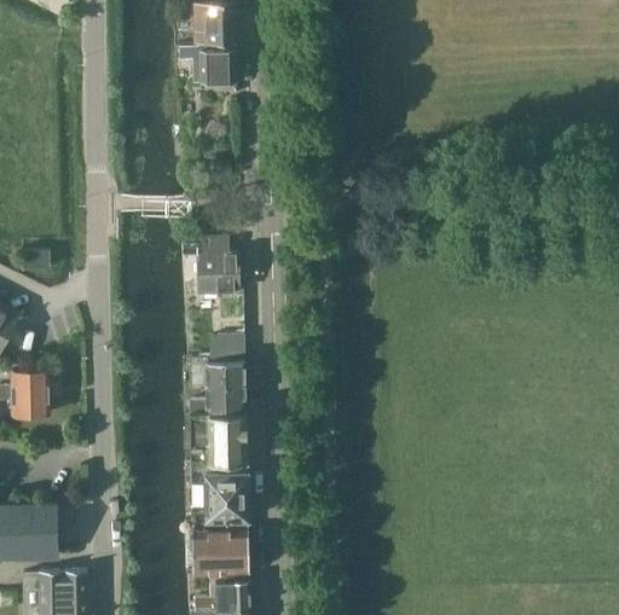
[(200,46),(237,46),(236,4),(195,5),(195,46),(200,46)]
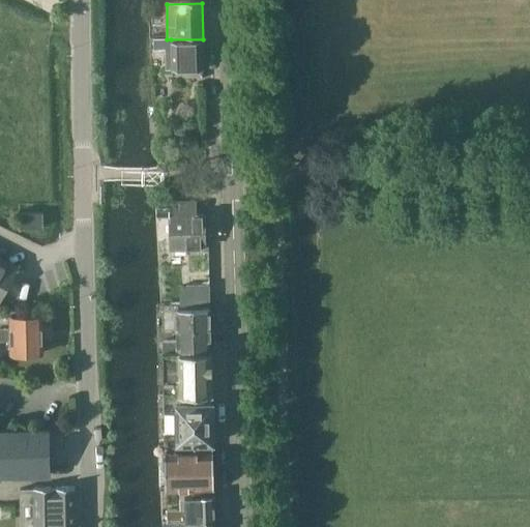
[(172,72),(203,72),(203,44),(171,44),(172,72)]
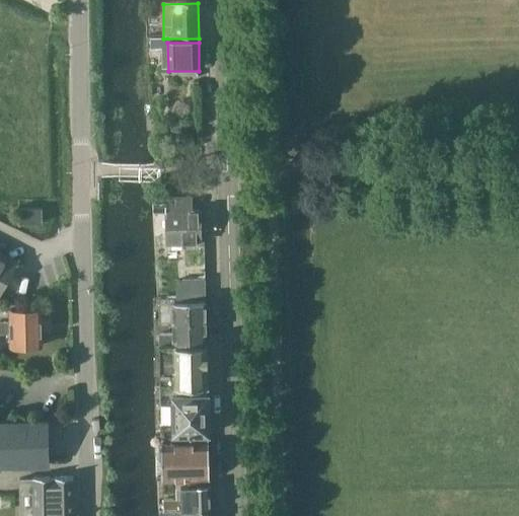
[(167,133),(177,132),(176,123),(167,124),(167,133)]
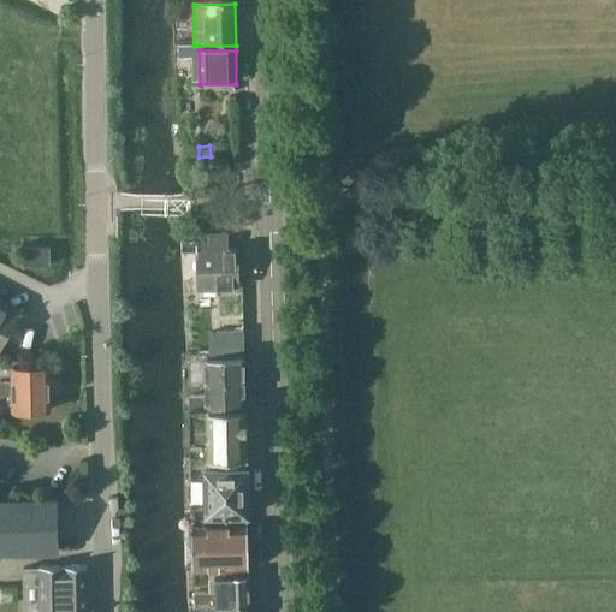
[(217,253),(215,238),(183,239),(183,254),(199,254),(200,292),(231,291),(231,307),(240,307),(240,291),(243,291),(242,253),(217,253)]
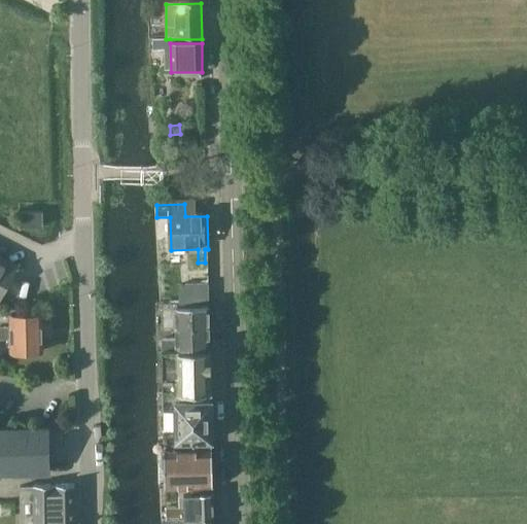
[(20,229),(42,229),(42,213),(20,214),(20,229)]
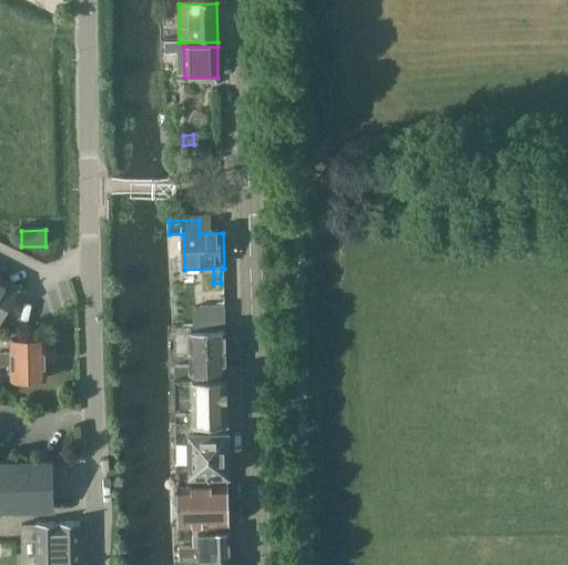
[(0,323),(16,294),(20,285),(0,274),(0,323)]
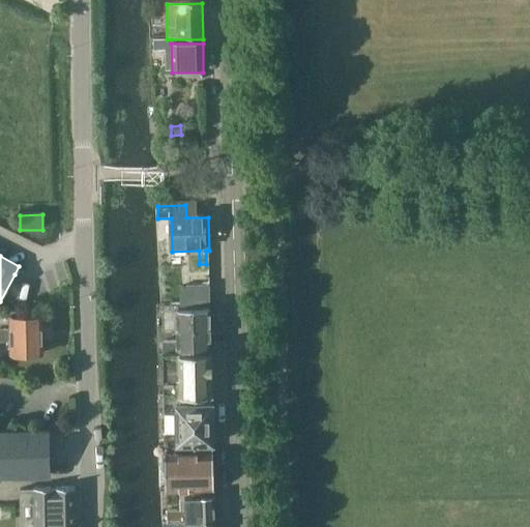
[(178,309),(207,308),(207,289),(177,290),(178,309)]
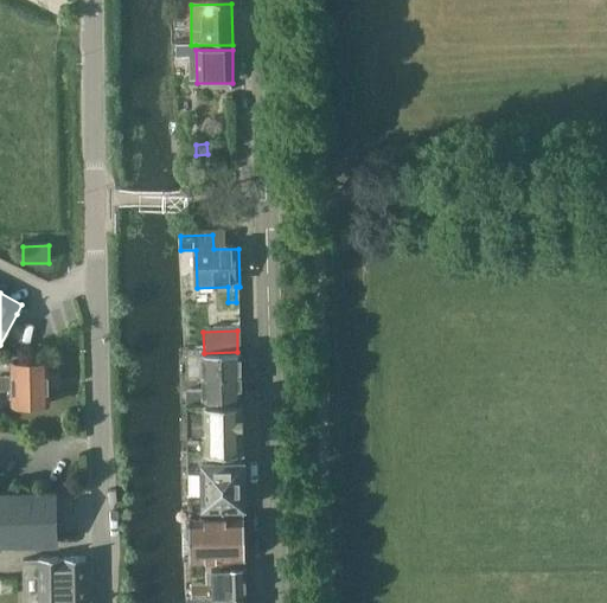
[(203,357),(203,351),(186,352),(187,380),(202,379),(241,379),(241,355),(203,357)]
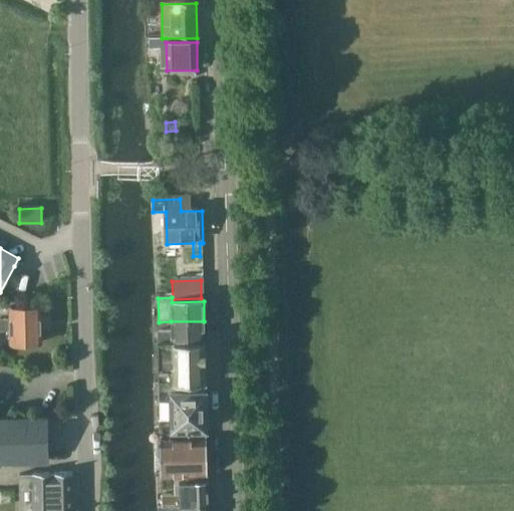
[(41,344),(40,309),(9,309),(10,320),(0,320),(0,332),(10,332),(10,345),(41,344)]
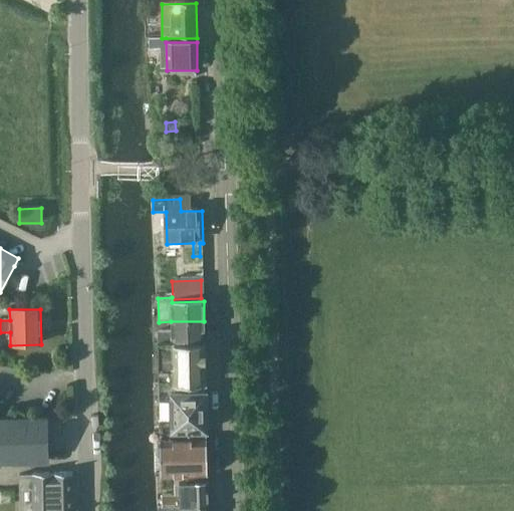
[(159,344),(205,343),(204,321),(171,321),(172,334),(158,334),(159,344)]
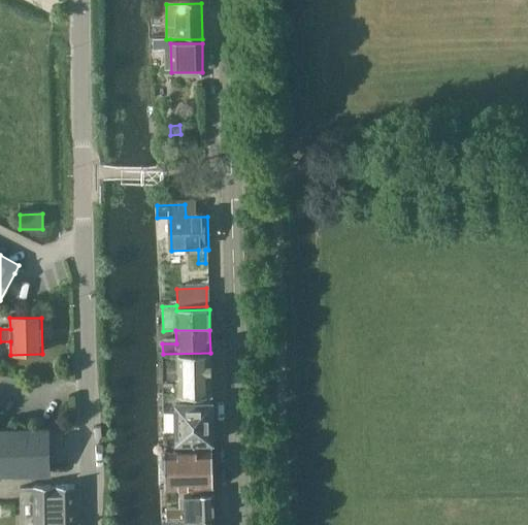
[(163,396),(210,395),(210,353),(163,354),(163,396)]
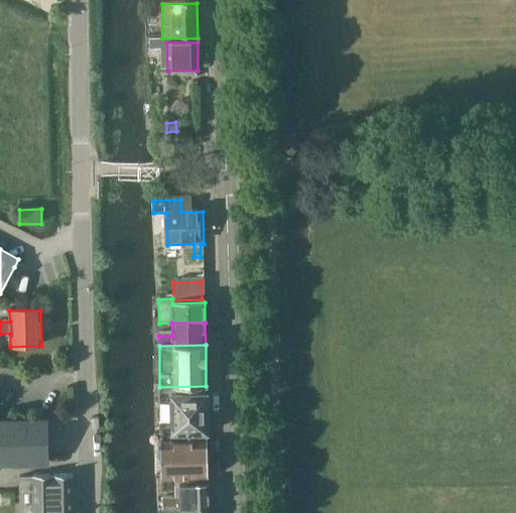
[(208,443),(207,401),(206,386),(159,387),(160,405),(171,405),(173,443),(208,443)]
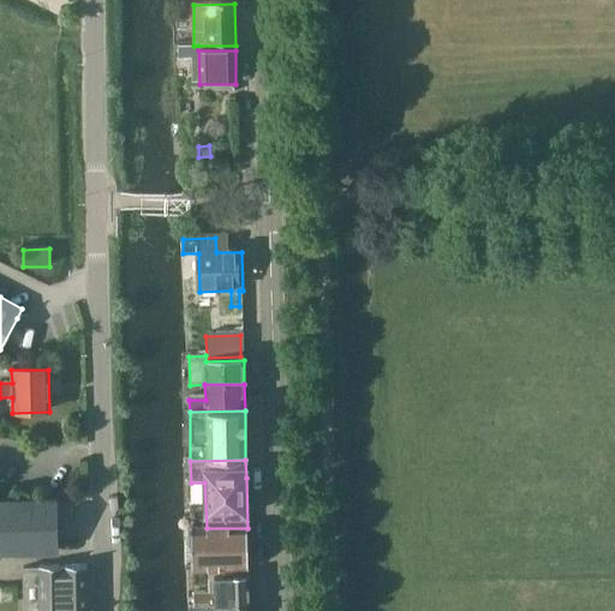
[(0,501),(0,553),(57,553),(55,501),(0,501)]
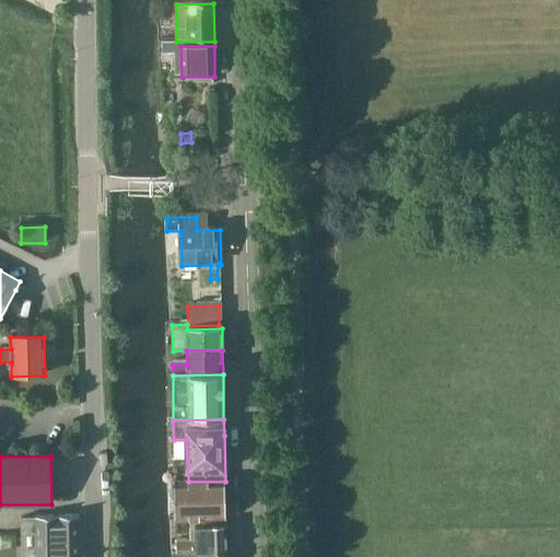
[(175,521),(225,520),(225,482),(188,482),(174,483),(175,521)]
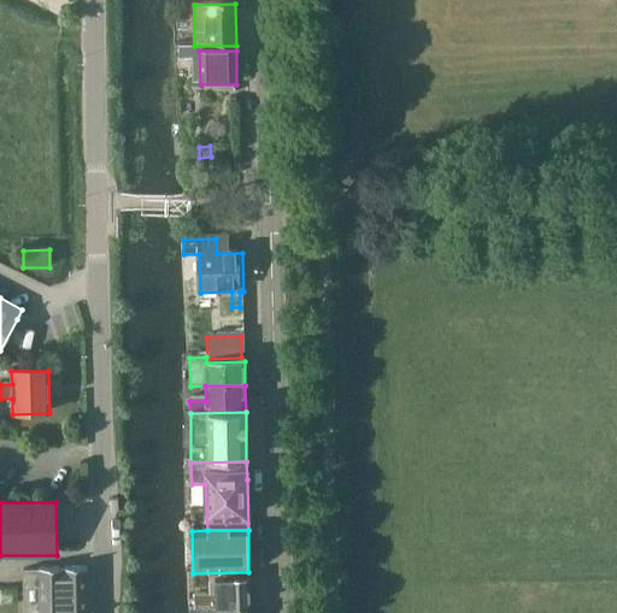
[(86,612),(86,570),(39,570),(39,572),(23,572),(23,612),(86,612)]
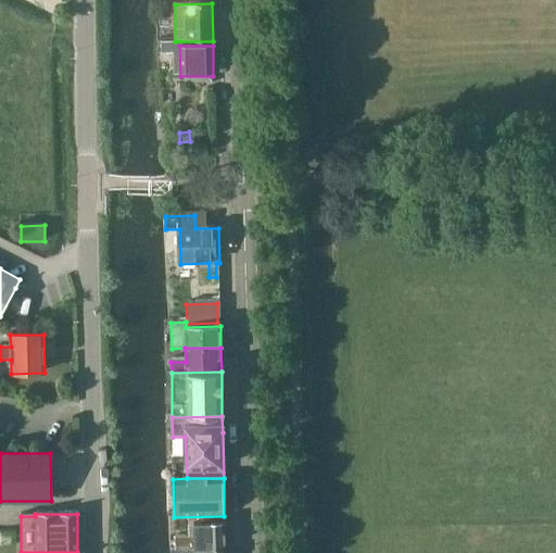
[(176,552),(226,551),(225,525),(192,526),(193,538),(176,539),(176,552)]
